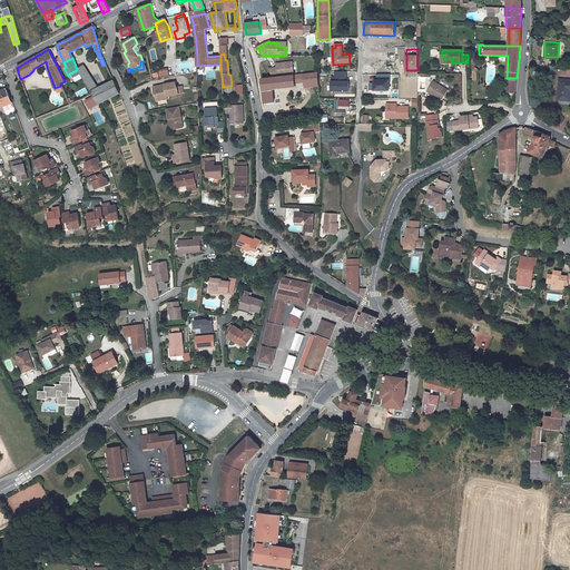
[(293,62),(276,65),(277,69),(269,69),(273,77),(294,76),(293,62)]
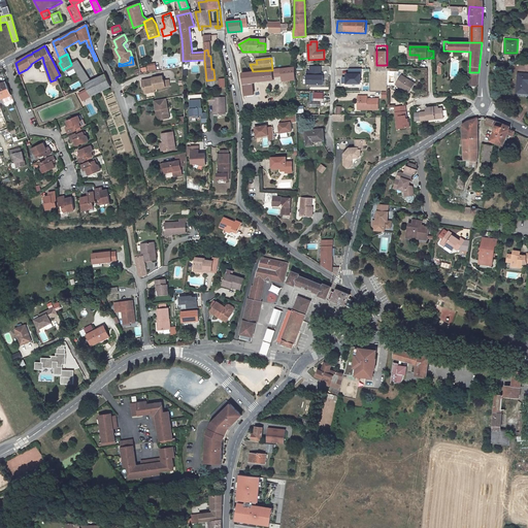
[(76,60),(71,64),(71,65),(85,85),(91,81),(76,60)]
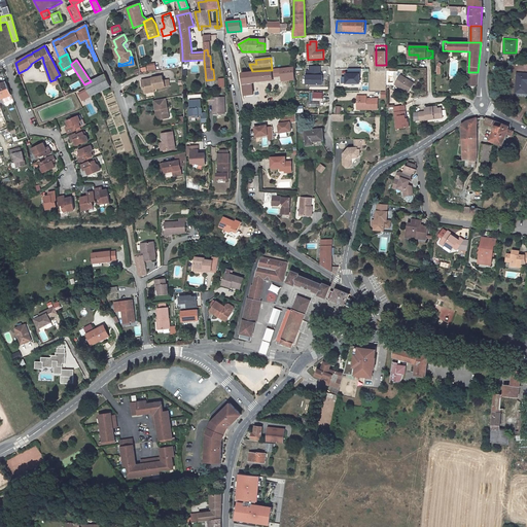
[(147,64),(148,71),(157,70),(155,63),(147,64)]
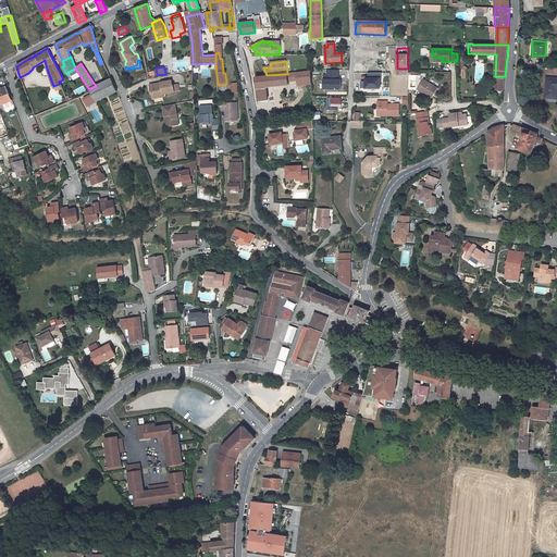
[(338,81),(338,71),(327,71),(327,76),(324,76),(323,89),(341,89),(341,81),(338,81)]
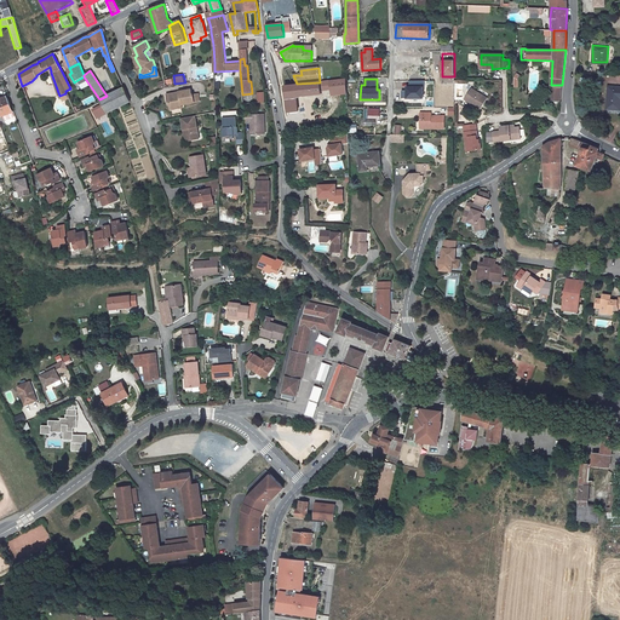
[(346,80),(285,86),(288,113),(290,113),(290,116),(298,115),(297,98),(303,96),(321,95),(320,90),(329,89),(331,93),(346,92),(346,80)]
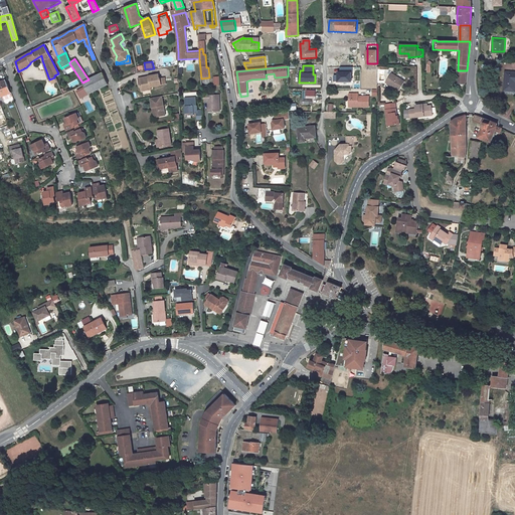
[(467,70),(458,70),(457,82),(466,82),(467,70)]
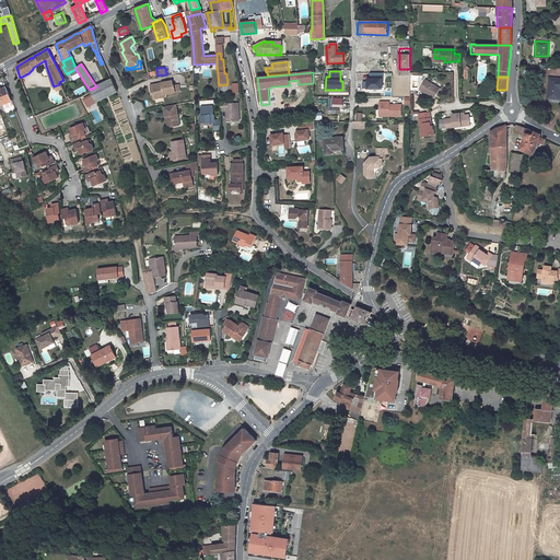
[(559,78),(549,78),(548,97),(559,97),(559,78)]
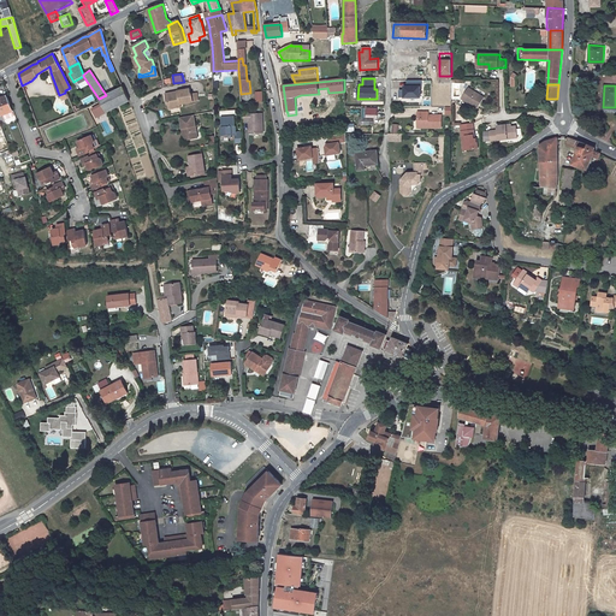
[(106,95),(99,99),(100,101),(106,112),(129,101),(122,87),(106,95)]
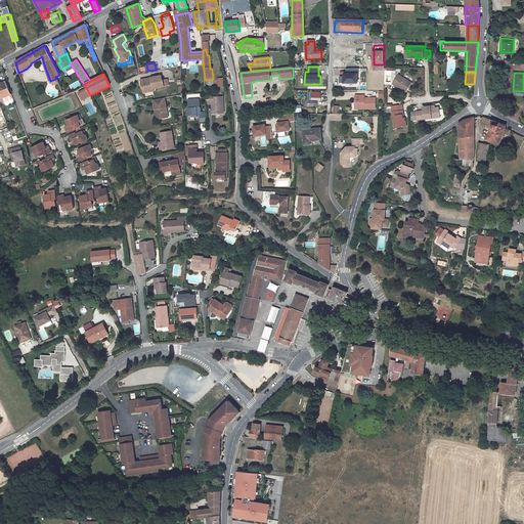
[(412,83),(399,75),(393,85),(407,92),(412,83)]
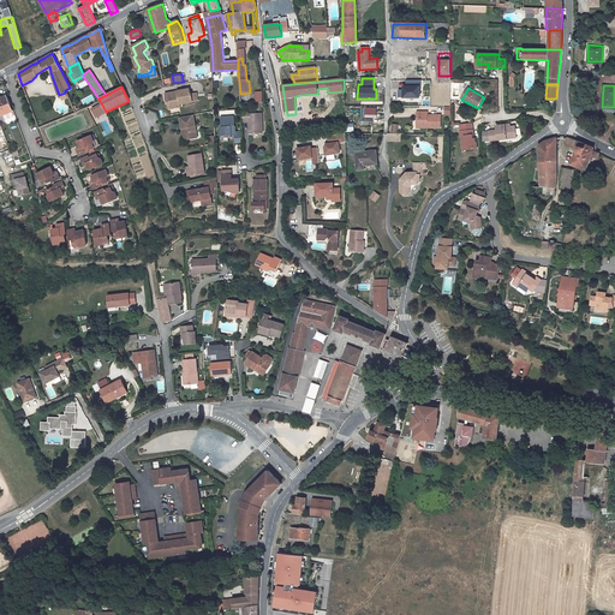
[(198,94),(192,94),(191,94),(190,89),(178,91),(178,93),(178,94),(175,94),(175,93),(169,94),(171,101),(168,102),(169,106),(169,109),(180,107),(180,105),(193,102),(199,102),(198,94)]
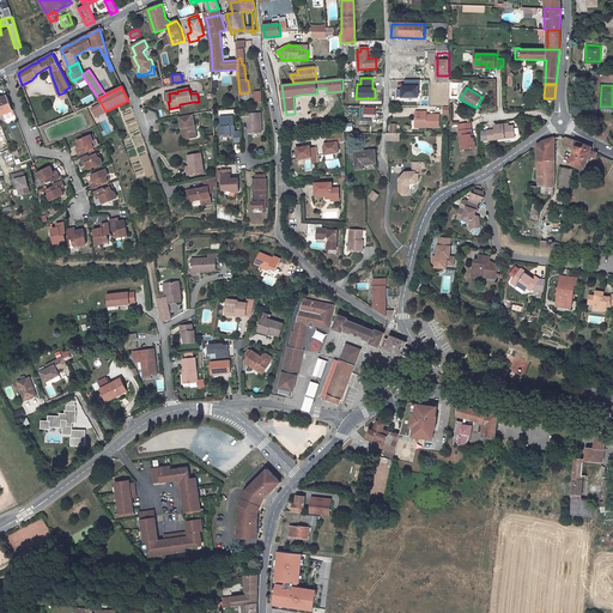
[(6,95),(0,97),(0,107),(2,114),(13,110),(6,95)]
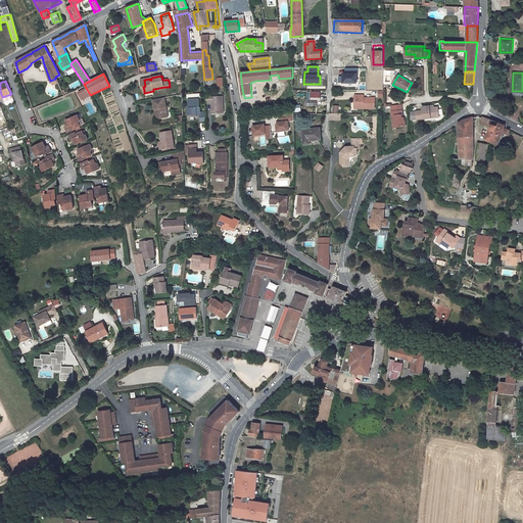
[(212,95),(205,96),(205,103),(210,103),(211,114),(223,113),(222,97),(212,98),(212,95)]
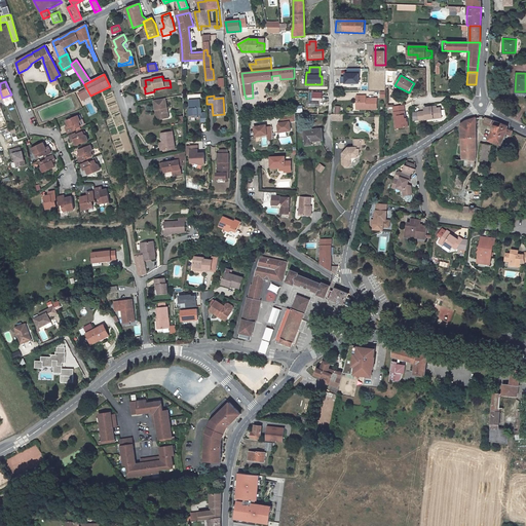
[(366,97),(357,97),(357,108),(367,108),(368,110),(377,110),(377,99),(366,99),(366,97)]
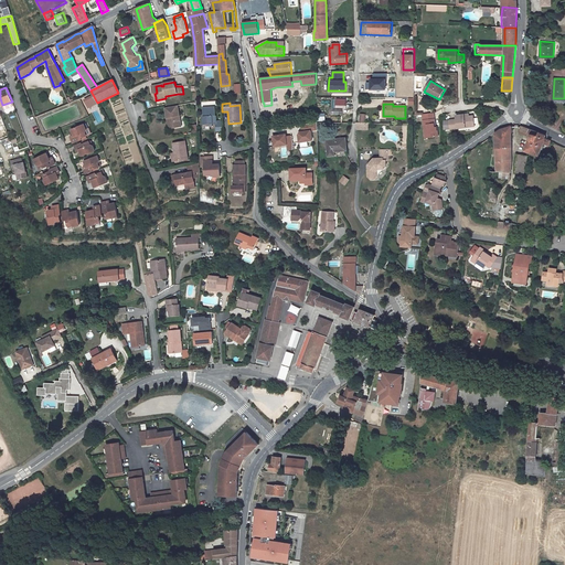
[(182,127),(178,106),(166,107),(167,118),(169,118),(170,129),(182,127)]
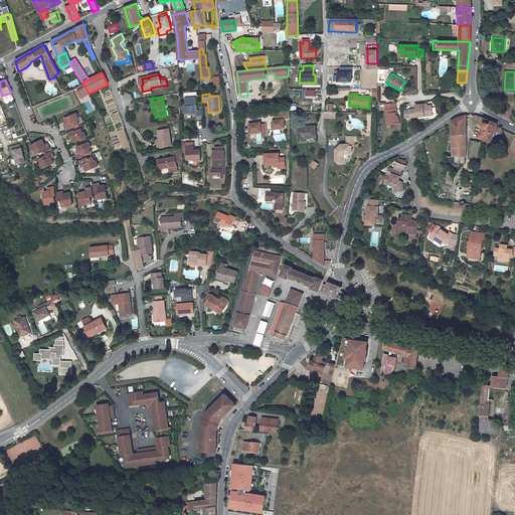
[(196,97),(185,98),(186,106),(185,106),(186,114),(192,113),(192,115),(194,115),(194,112),(196,112),(197,121),(203,120),(203,110),(198,110),(198,105),(197,105),(196,97)]
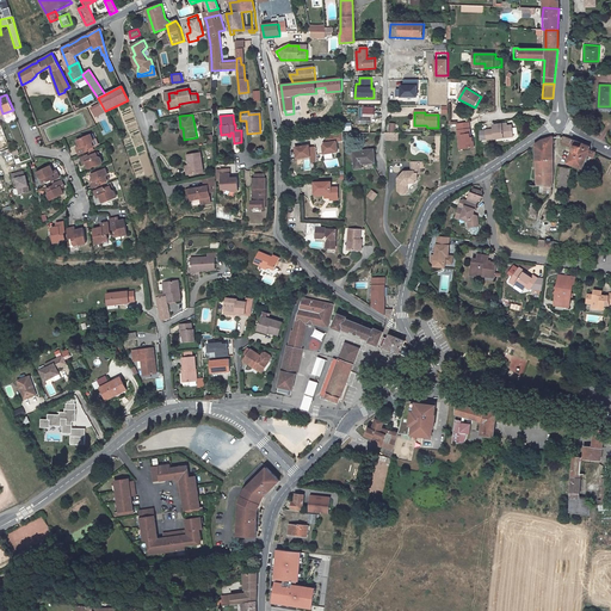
[(469,123),(456,124),(458,140),(462,140),(463,149),(473,147),(471,139),(469,123)]
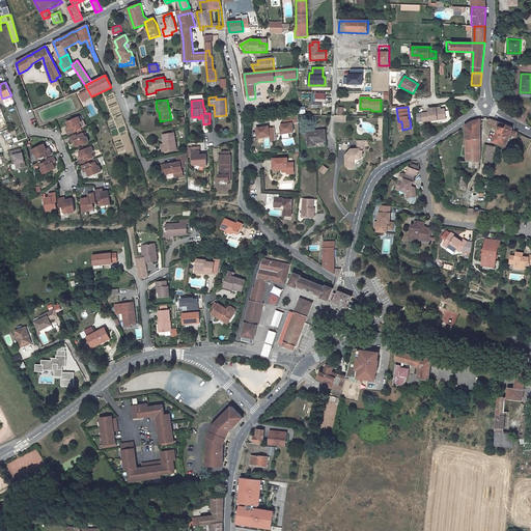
[(439,108),(428,109),(428,114),(422,114),(423,122),(446,120),(445,110),(439,110),(439,108)]
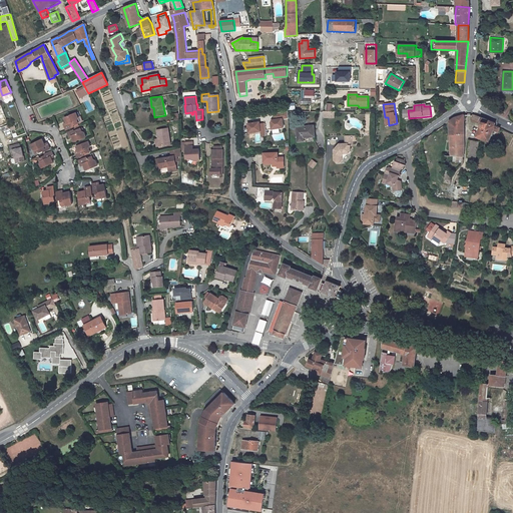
[(283,119),(289,118),(288,111),(274,113),(275,120),(273,120),(274,122),(272,122),(273,129),(284,127),(283,119)]
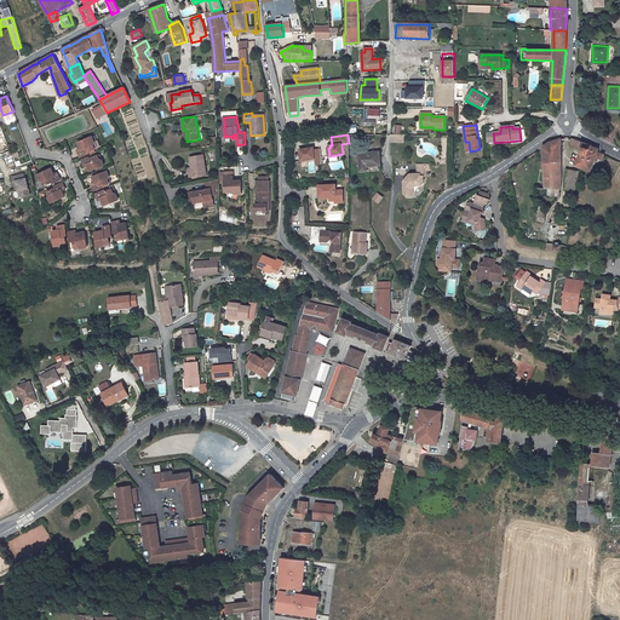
[(79,158),(90,153),(89,151),(93,150),(92,145),(93,143),(91,137),(78,142),(80,148),(76,150),(79,158)]
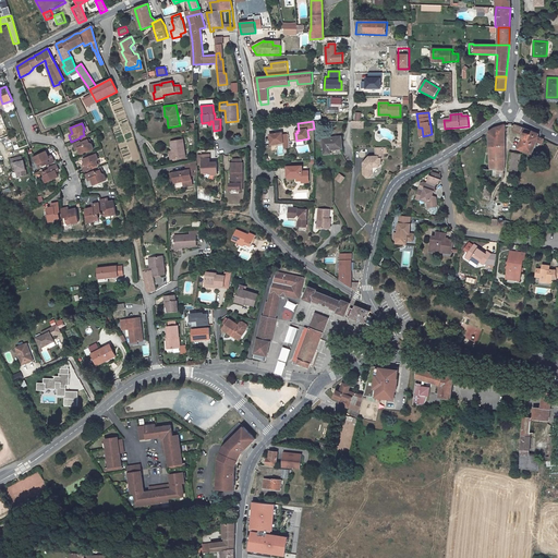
[(517,124),(514,124),(513,129),(525,133),(524,135),(524,136),(523,136),(518,148),(522,150),(532,154),(536,142),(543,144),(544,138),(537,136),(540,134),(532,131),(525,129),(517,124)]
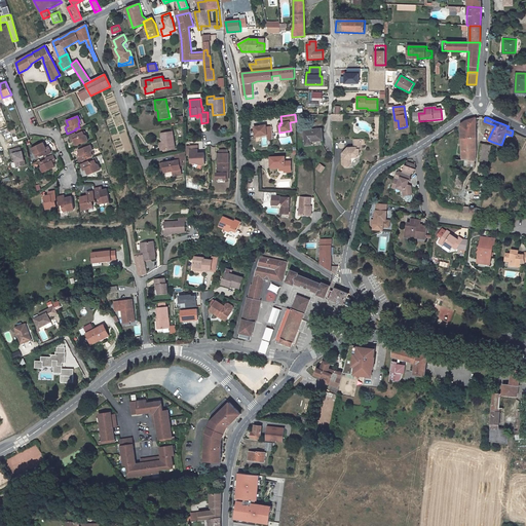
[(466,120),(460,124),(460,125),(461,152),(463,152),(462,158),(460,158),(460,160),(468,160),(467,165),(474,166),(475,161),(476,161),(476,151),(475,118),(466,120)]
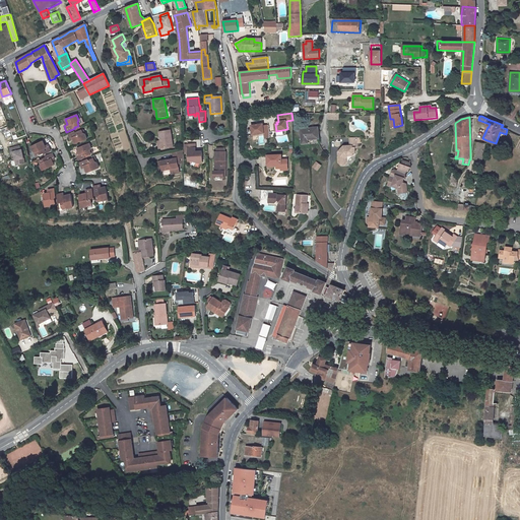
[(263,124),(252,126),(253,135),(264,133),(270,133),(268,125),(263,126),(263,124)]
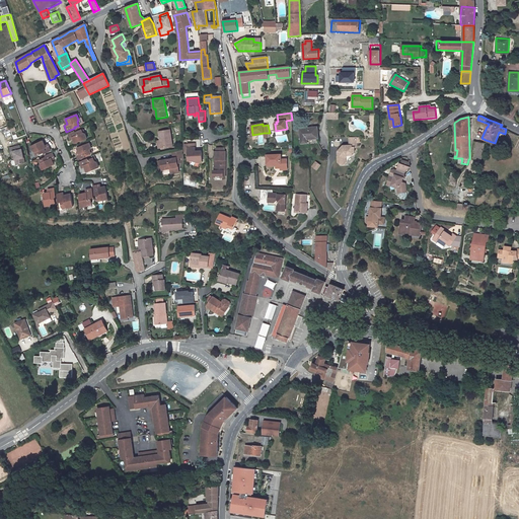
[(316,128),(299,129),(300,144),(306,143),(306,140),(317,139),(316,128)]
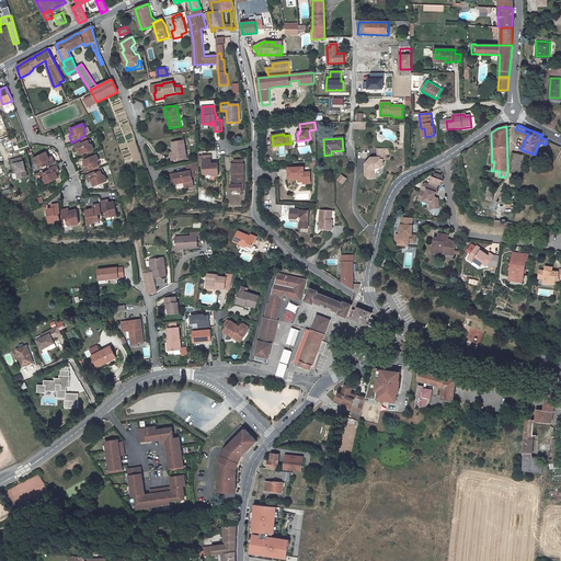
[(171,160),(186,158),(184,139),(171,141),(173,151),(170,152),(171,160)]
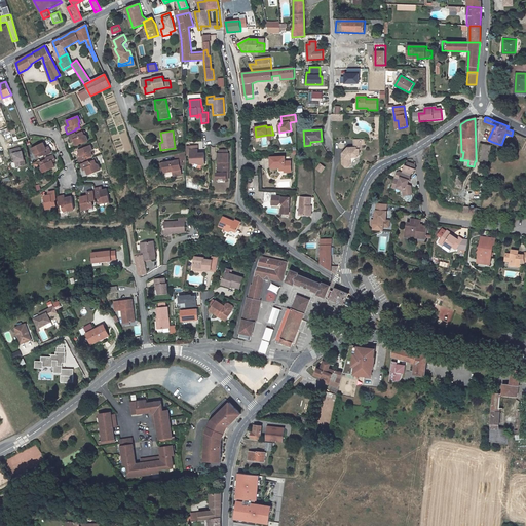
[(74,142),(75,146),(87,141),(86,137),(83,136),(82,133),(76,135),(76,133),(68,136),(71,143),(74,142)]
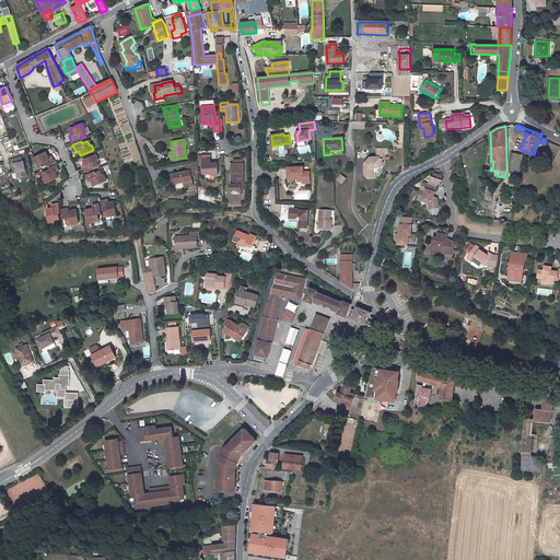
[(366,161),(364,164),(364,175),(369,178),(372,178),(373,175),(373,171),(375,167),(380,167),(378,166),(381,165),(381,160),(385,160),(385,154),(385,149),(385,148),(377,148),(377,158),(371,158),(371,161),(366,161)]
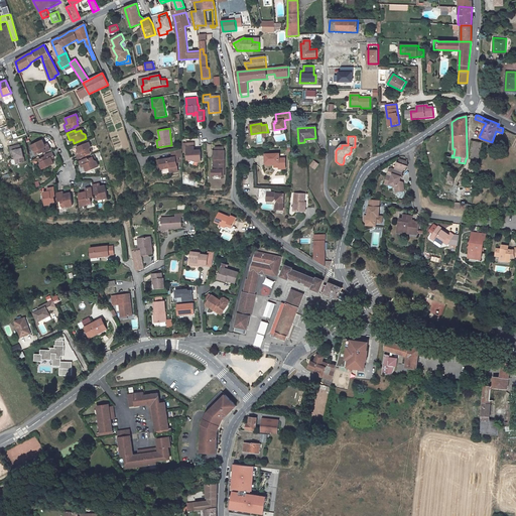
[(36,153),(42,151),(43,152),(49,149),(47,143),(44,144),(42,139),(30,144),(32,148),(34,150),(36,153)]
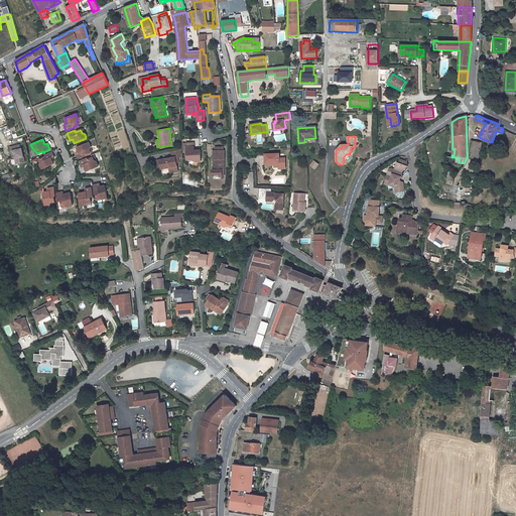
[(474,140),(471,157),(481,159),(484,141),(474,140)]
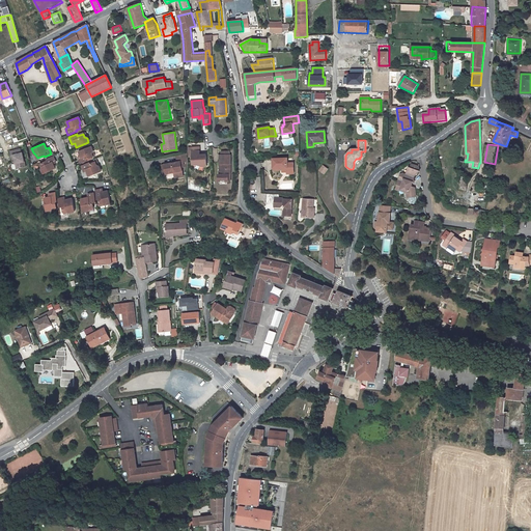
[(79,151),(80,156),(78,157),(80,163),(87,161),(86,159),(92,157),(91,152),(92,150),(91,146),(79,151)]
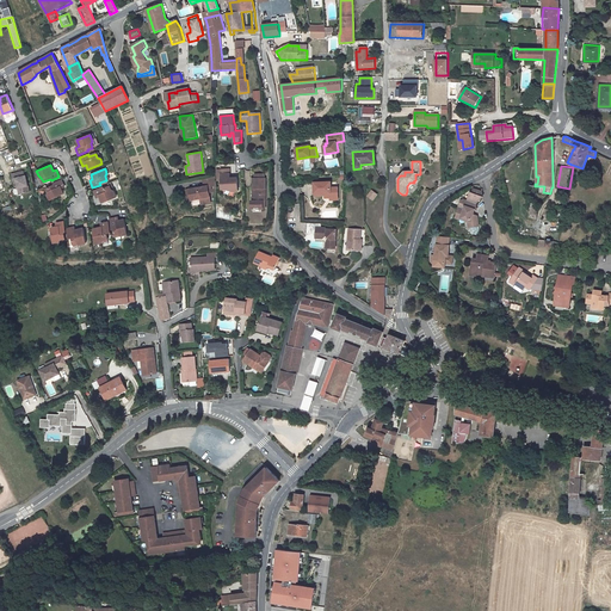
[(222,190),(227,189),(232,191),(238,191),(238,181),(235,181),(232,179),(230,179),(229,170),(217,170),(217,181),(221,181),(222,190)]
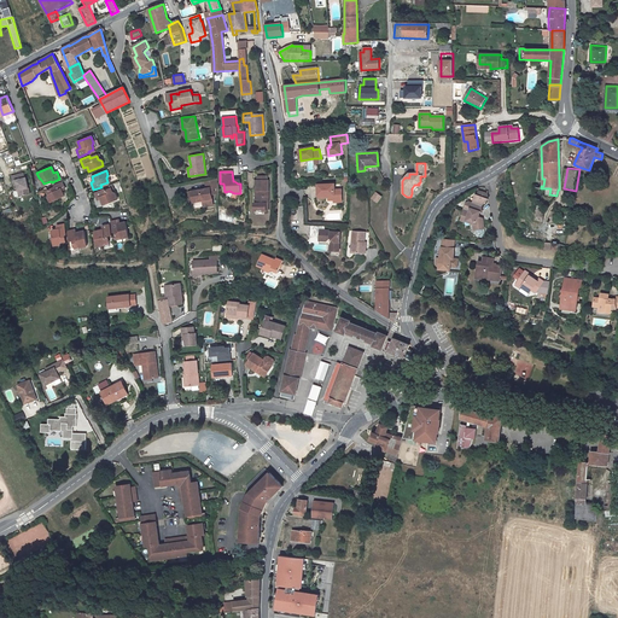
[(24,178),(12,180),(13,184),(17,184),(18,188),(19,193),(22,193),(24,199),(31,198),(28,181),(25,181),(24,178)]
